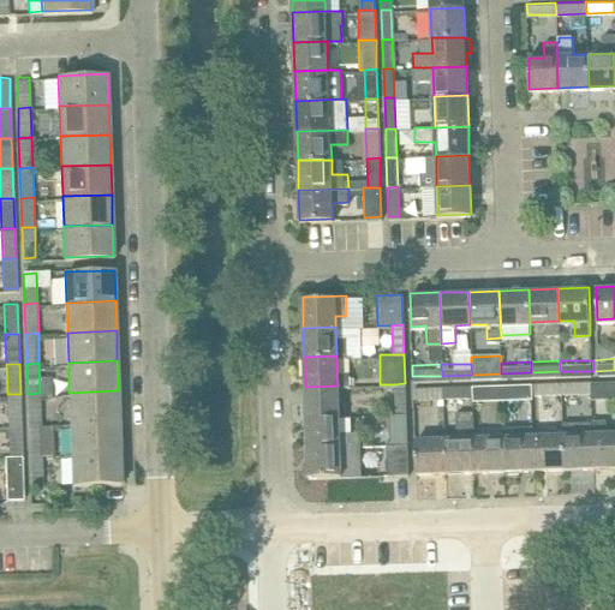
[(591,392),(591,399),(614,396),(614,378),(591,380),(591,392)]
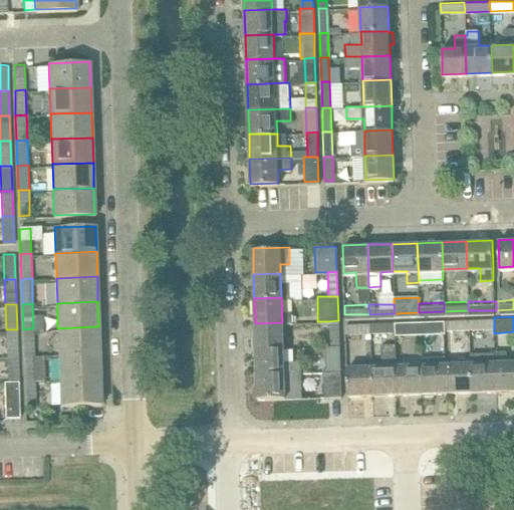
[(494,327),(494,317),(468,318),(469,328),(494,327)]
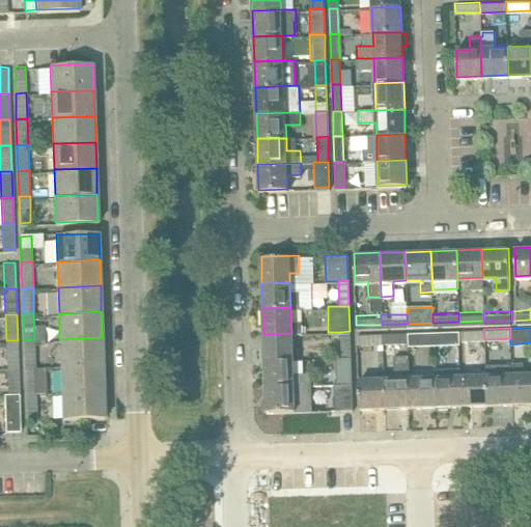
[(483,329),(458,330),(459,340),(484,339),(483,329)]
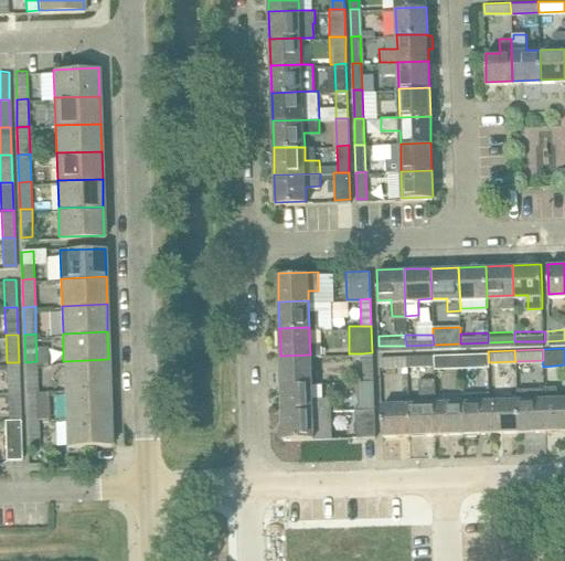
[(489,362),(488,351),(461,352),(461,367),(489,366),(489,362)]
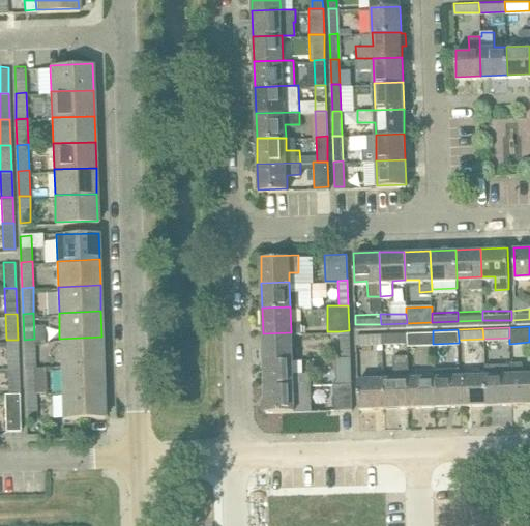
[(349,330),(339,331),(340,356),(350,356),(349,330)]
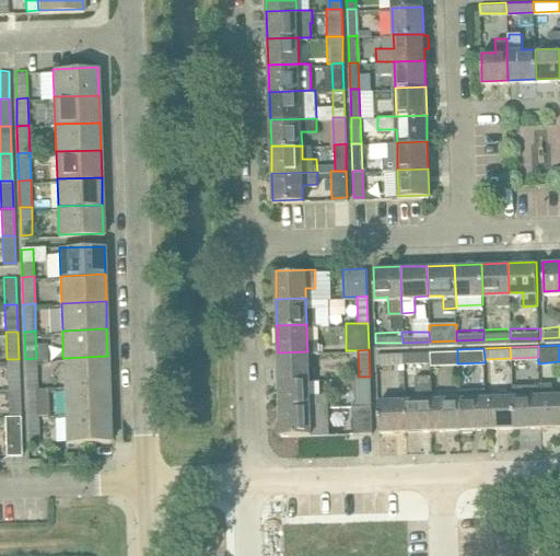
[(457,349),(430,350),(430,361),(430,365),(457,363),(457,349)]
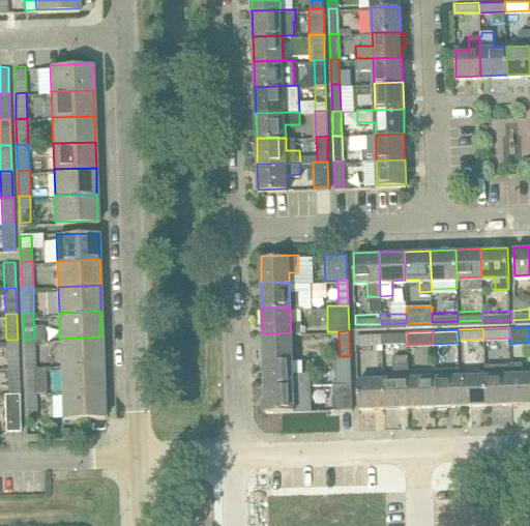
[(407,331),(381,332),(381,342),(407,342),(407,331)]
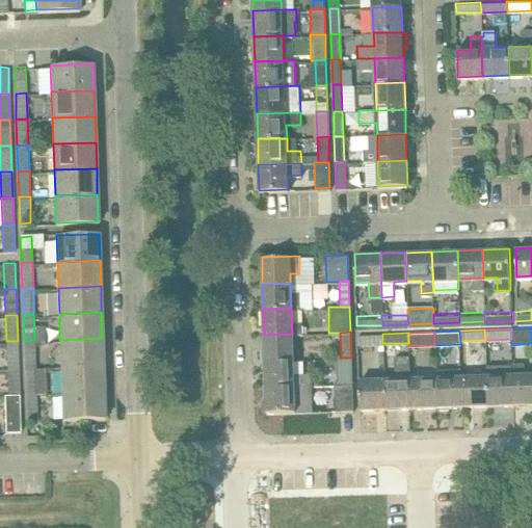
[(293,360),(292,334),(264,335),(265,360),(293,360)]
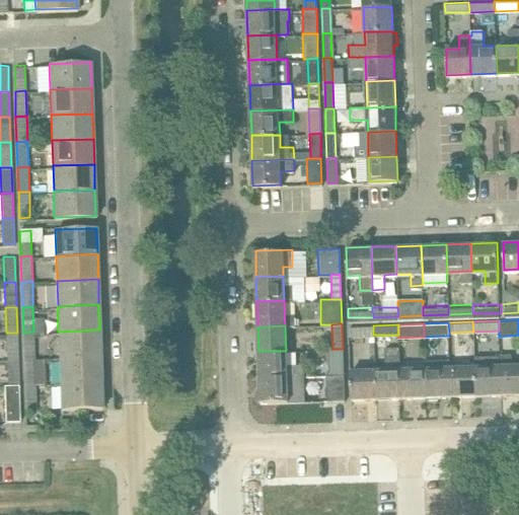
[(373,335),(373,325),(349,325),(349,336),(373,335)]
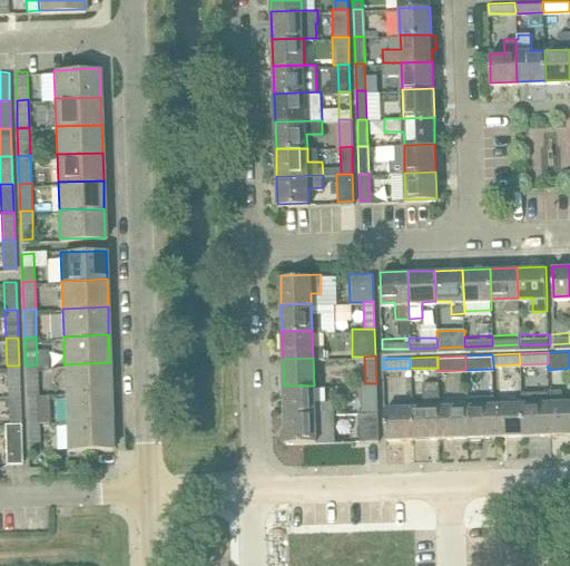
[(110,390),(109,362),(64,364),(65,392),(110,390)]
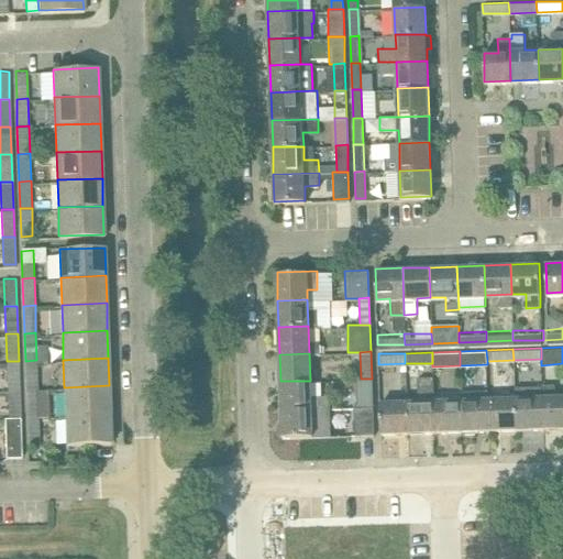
[(37,387),(36,360),(25,361),(26,388),(37,387)]
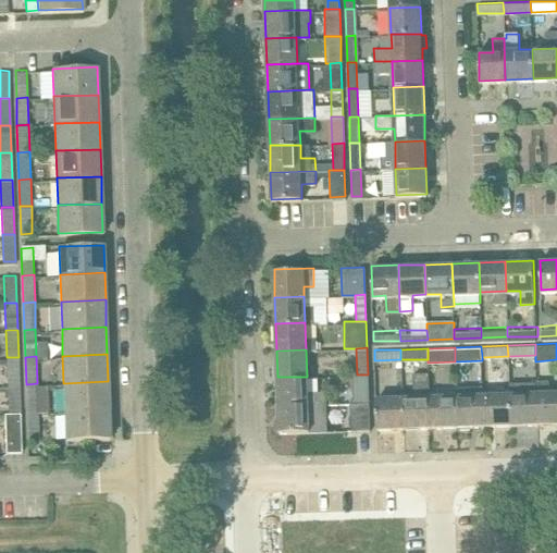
[(19,384),(19,357),(7,357),(8,384),(19,384)]
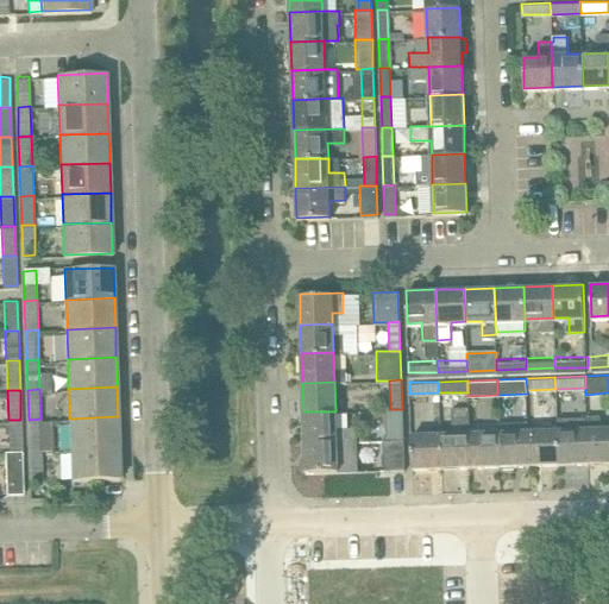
[(402,409),(390,409),(384,409),(384,438),(402,438),(402,409)]
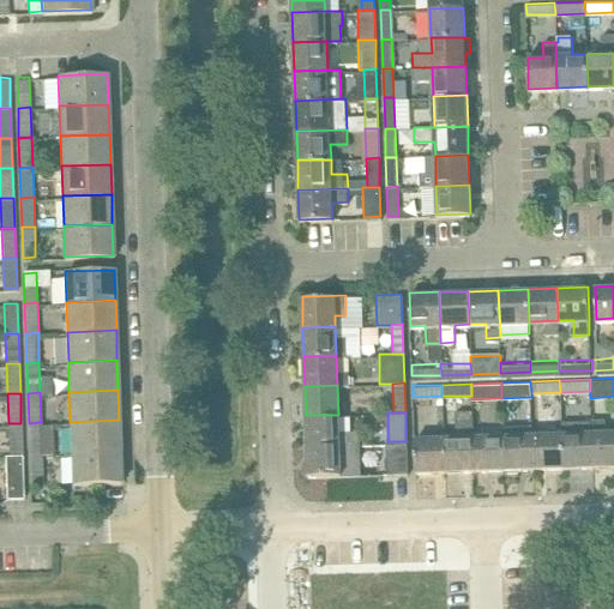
[(338,432),(338,415),(306,415),(307,444),(360,442),(360,432),(338,432)]
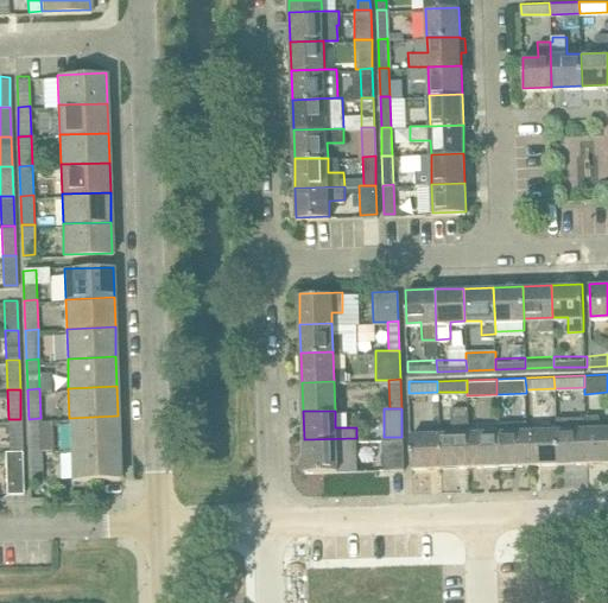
[(118,416),(69,418),(70,448),(119,445),(118,416)]
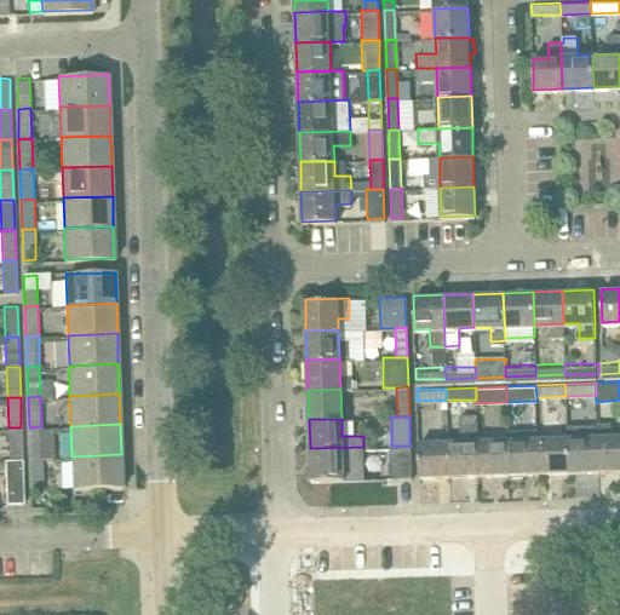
[(56,426),(41,426),(29,427),(29,458),(42,457),(57,457),(56,426)]
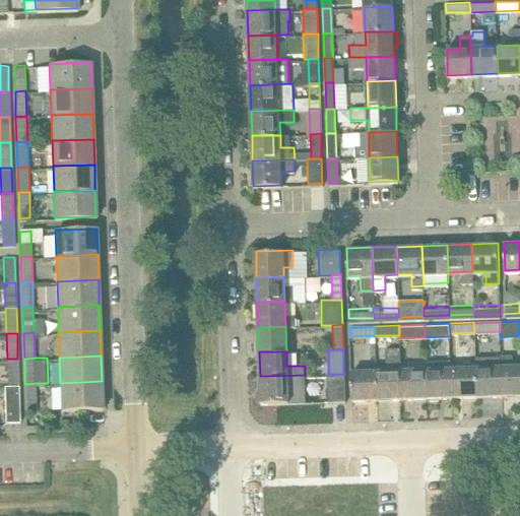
[(17,359),(7,359),(8,384),(18,384),(17,359)]
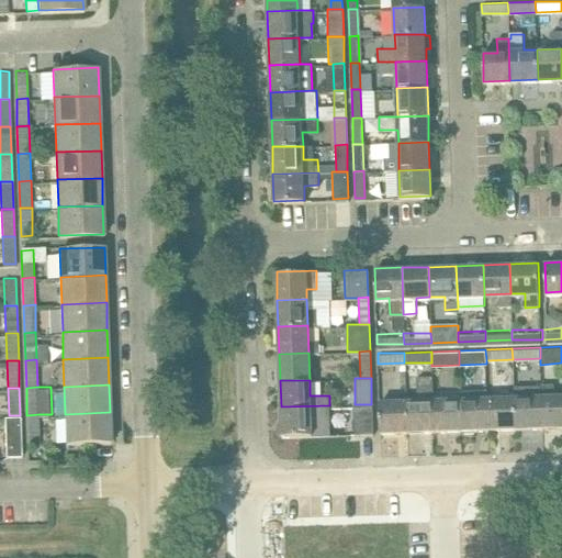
[(561,393),(541,394),(542,426),(561,425),(561,393)]
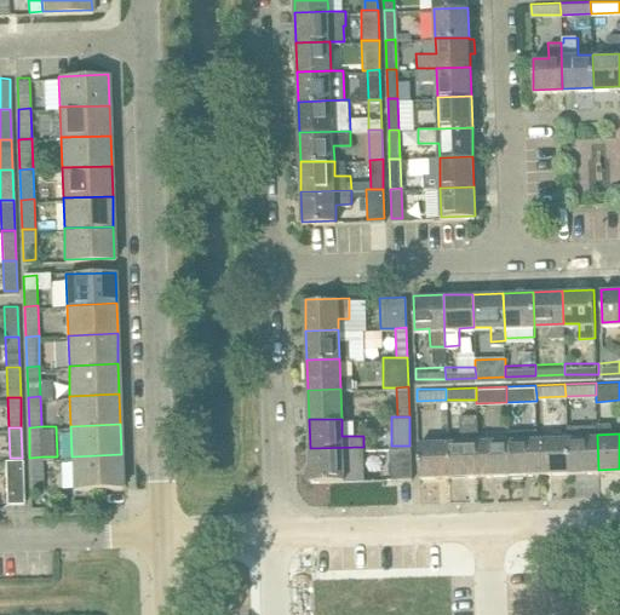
[(598,470),(597,435),(567,436),(568,471),(598,470)]
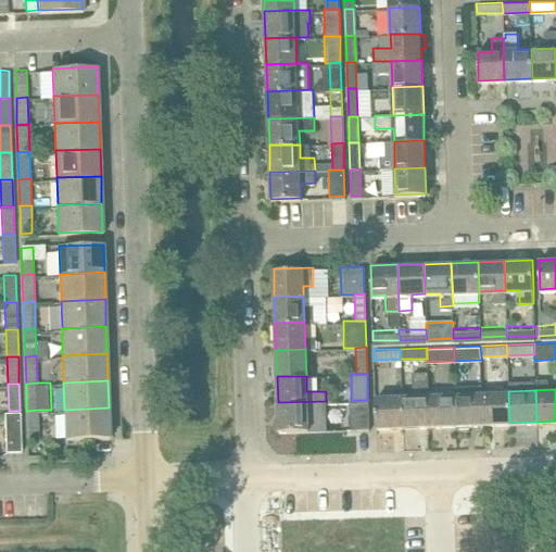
[(508,391),(482,392),(482,423),(509,423),(508,391)]
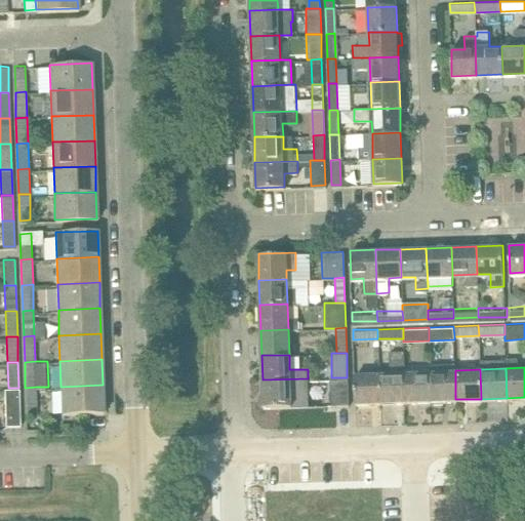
[(455,399),(455,370),(430,371),(431,400),(455,399)]
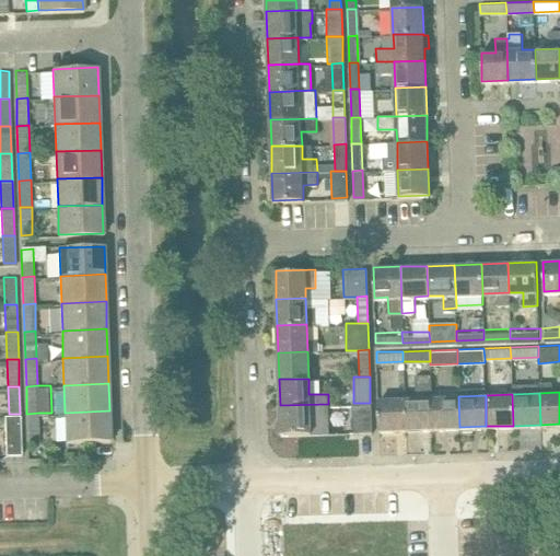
[(431,396),(404,397),(405,429),(432,428),(431,396)]
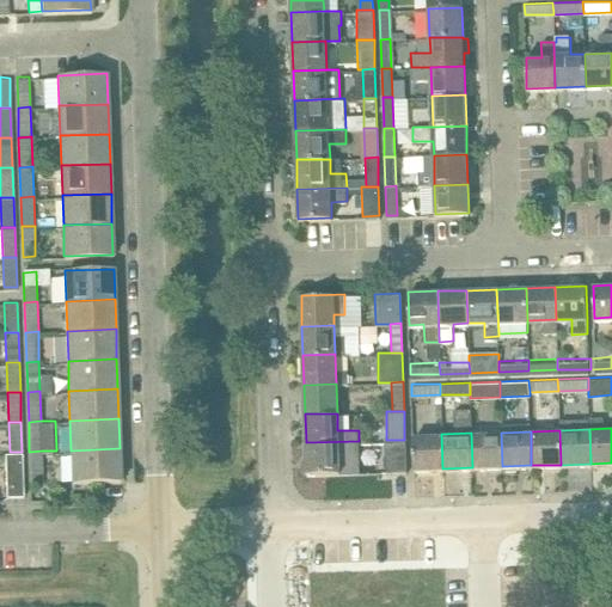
[(501,433),(471,433),(472,467),(502,466),(501,433)]
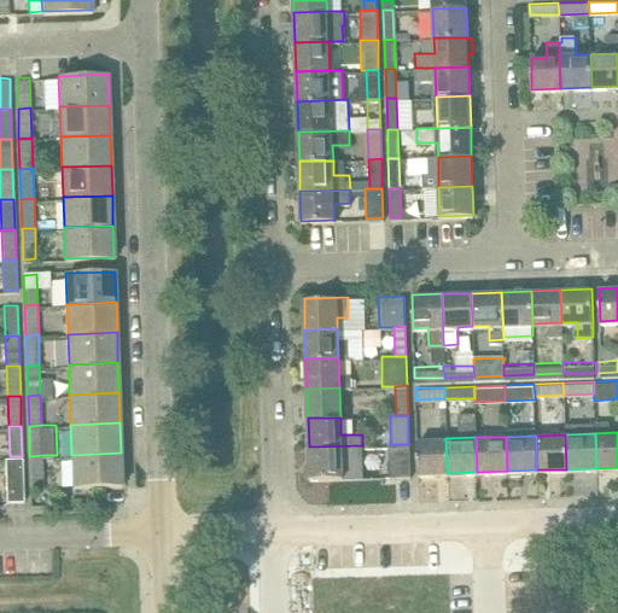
[(447,473),(445,438),(417,439),(418,474),(447,473)]
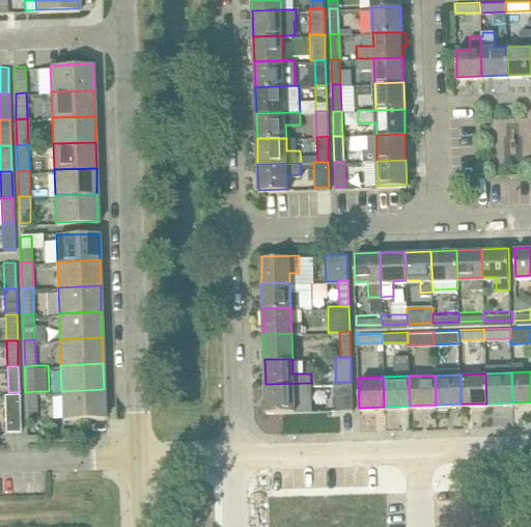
[(335,382),(334,382),(335,409),(339,409),(353,408),(353,382),(351,382),(335,382)]
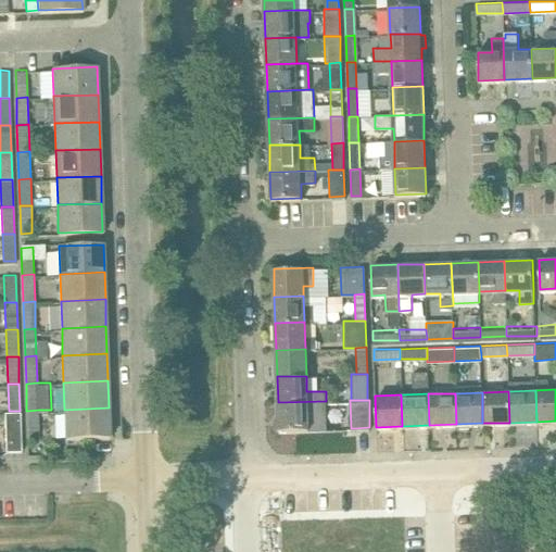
[(326,401),(278,402),(278,430),(327,428),(326,401)]
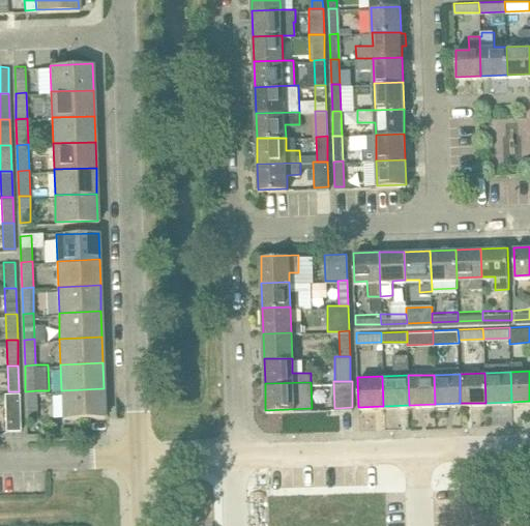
[(104,388),(61,390),(62,416),(105,415),(104,388)]
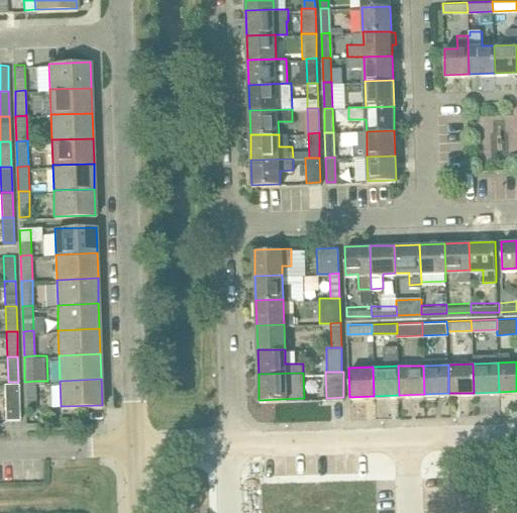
[(35,381),(24,382),(25,407),(36,407),(35,381)]
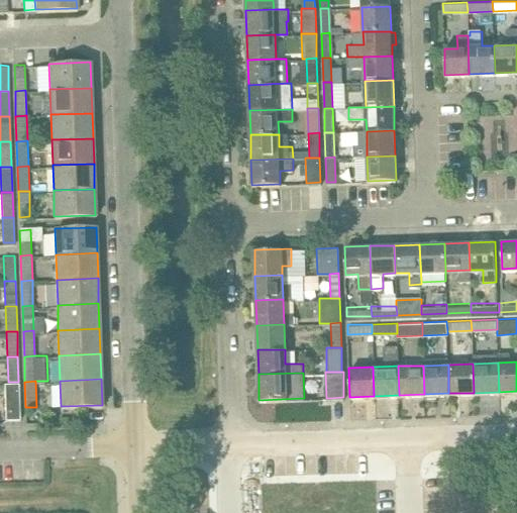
[(19,407),(18,382),(8,382),(9,407),(19,407)]
